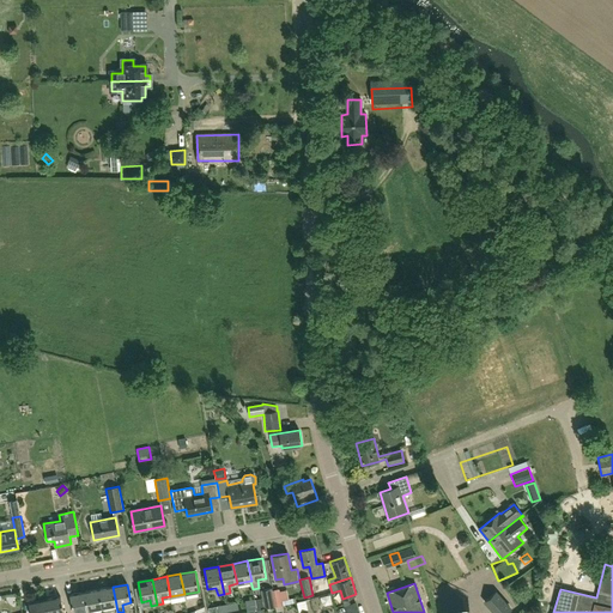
[(116,605),(113,587),(98,589),(102,608),(116,605)]
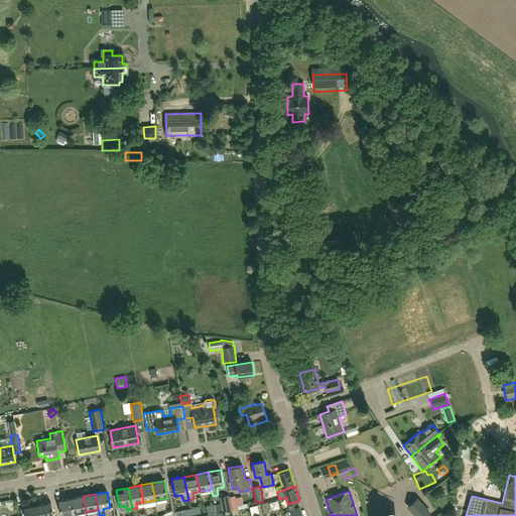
[(86,512),(83,496),(71,498),(74,514),(86,512)]
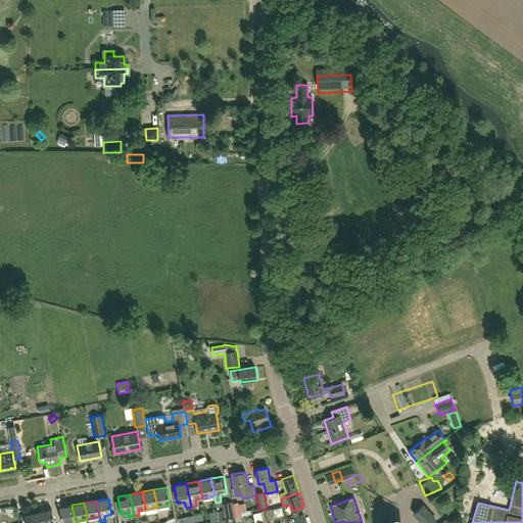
[(236,518),(233,503),(231,504),(231,503),(223,504),(226,520),(236,518)]
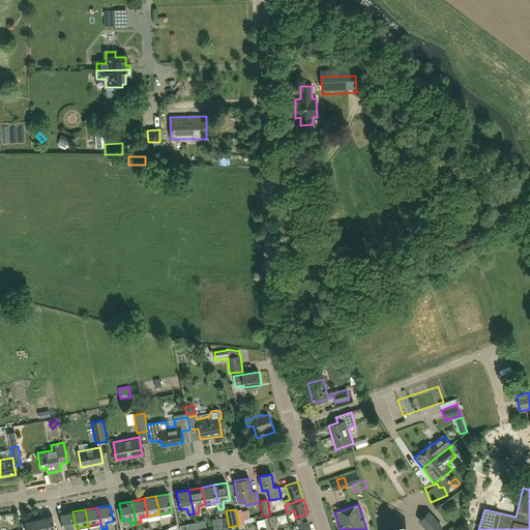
[(76,528),(72,511),(60,514),(63,529),(70,529),(76,529),(76,528)]
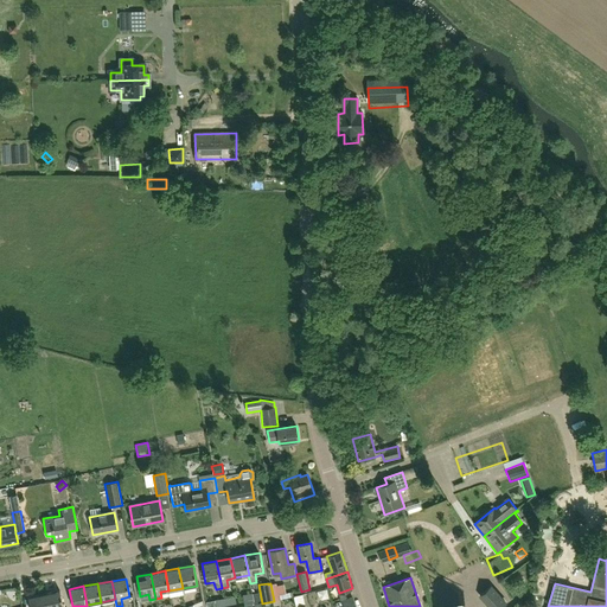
[(490,606),(500,606),(505,604),(491,586),(480,595),(481,598),(483,599),(490,606)]
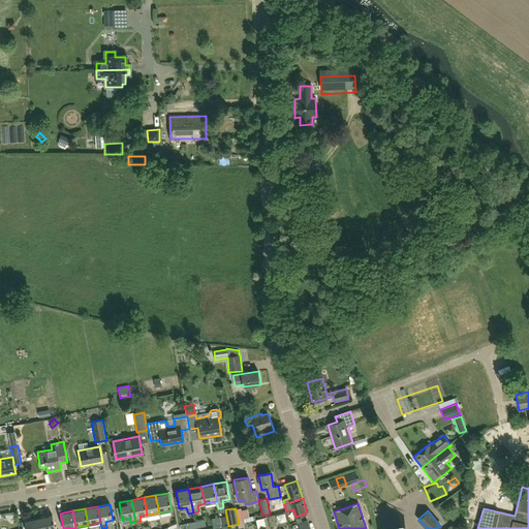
[(282,512),(273,512),(274,521),(283,520),(282,512)]
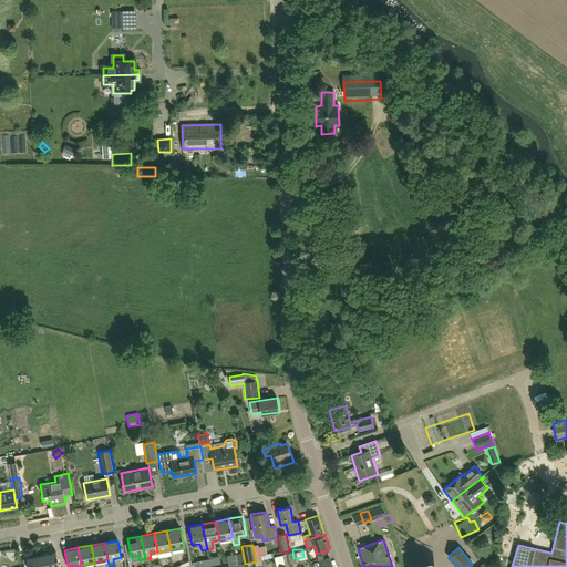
[(55,566),(59,566),(57,552),(41,555),(43,566),(55,566)]
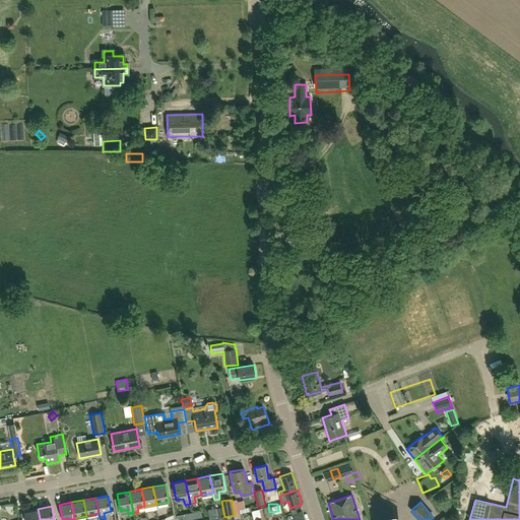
[(215,509),(215,508),(207,509),(209,519),(217,518),(217,517),(215,509)]
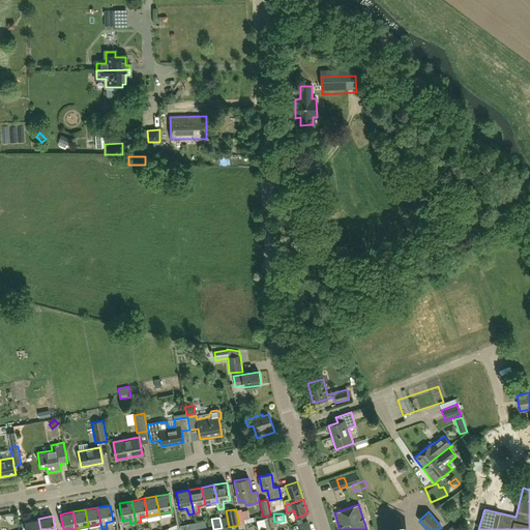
[(40,529),(38,519),(25,521),(26,529),(40,529)]
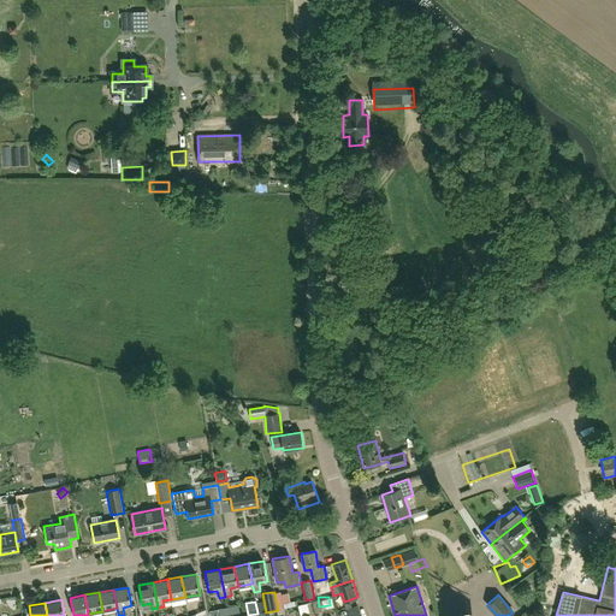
[(238,605),(226,608),(229,615),(240,612),(238,605)]
